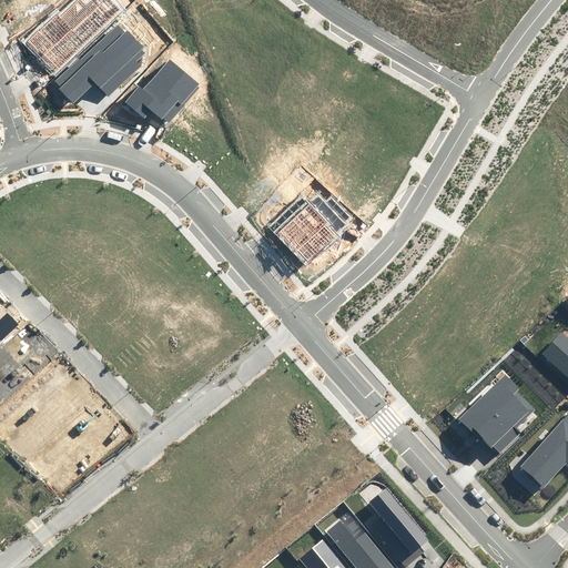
[(95,84),(107,98),(142,66),(138,61),(146,53),(142,49),(144,48),(128,29),(124,32),(118,24),(56,81),(61,87),(59,89),(73,104),(95,84)]
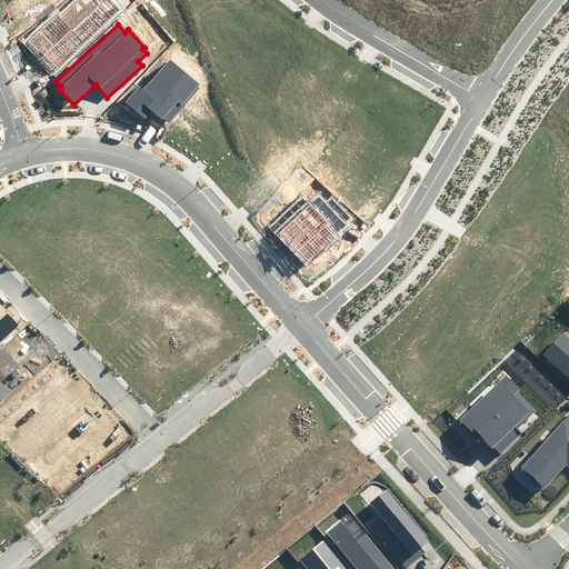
[(163,118),(169,122),(200,89),(198,87),(199,85),(170,59),(142,89),(139,87),(126,100),(146,118),(151,111),(161,120),(163,118)]
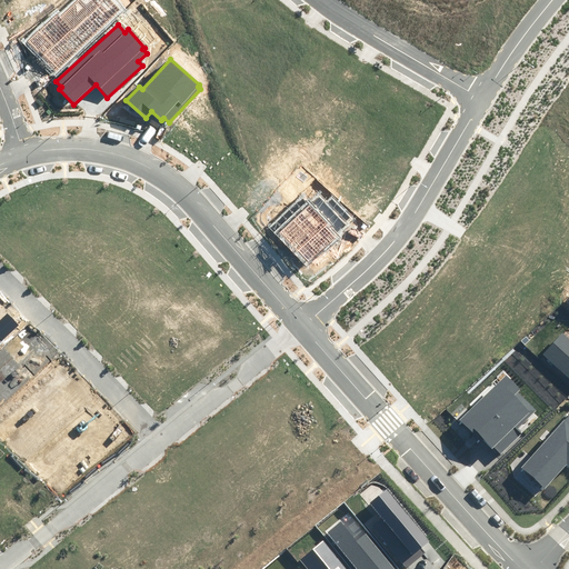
[(0,319),(0,338),(2,340),(18,326),(7,313),(0,319)]
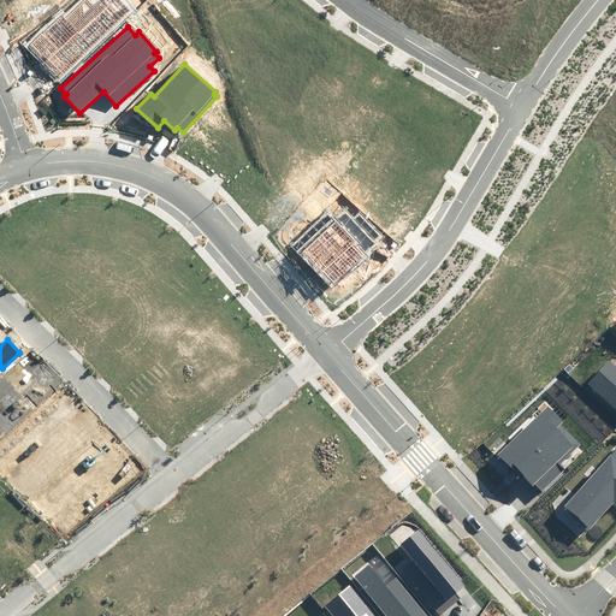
[(615,363),(612,360),(588,384),(615,410),(615,363)]
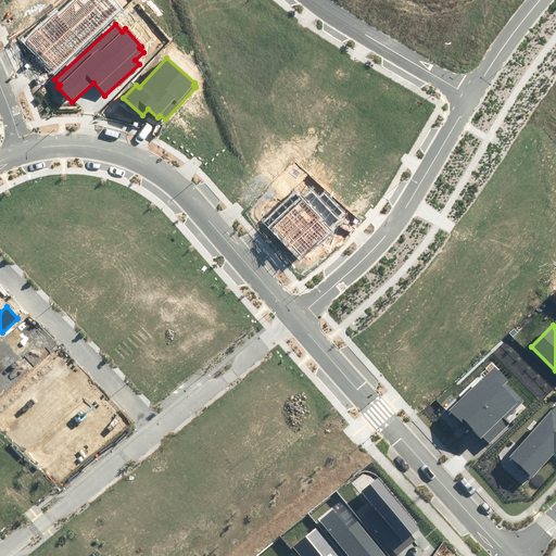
[(496,367),(451,409),(489,445),(509,427),(503,420),(526,399),(510,381),(496,367)]
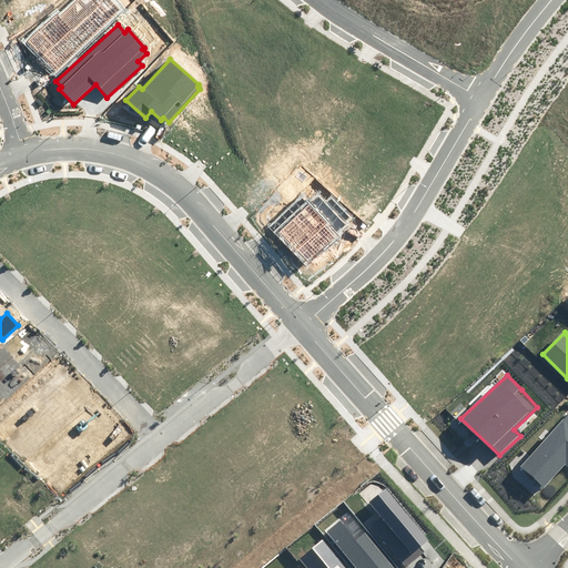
[(567,415),(521,466),(544,488),(567,464),(567,415)]
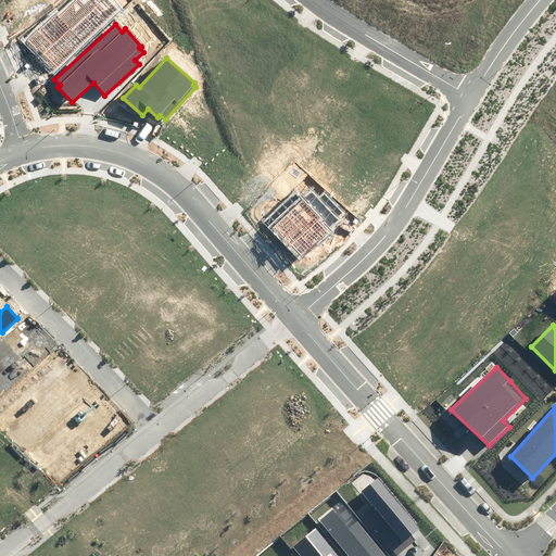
[(379,479),(346,504),(390,555),(396,555),(424,533),(379,479)]
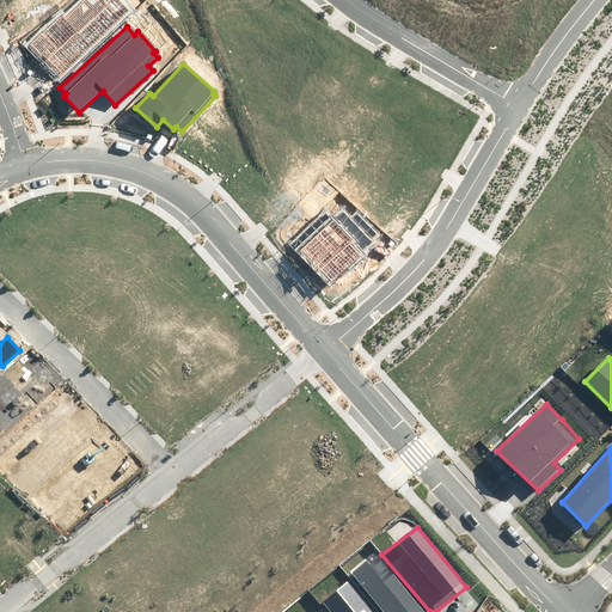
[(367,562),(352,573),(383,611),(423,611),(381,558),(369,565),(367,562)]
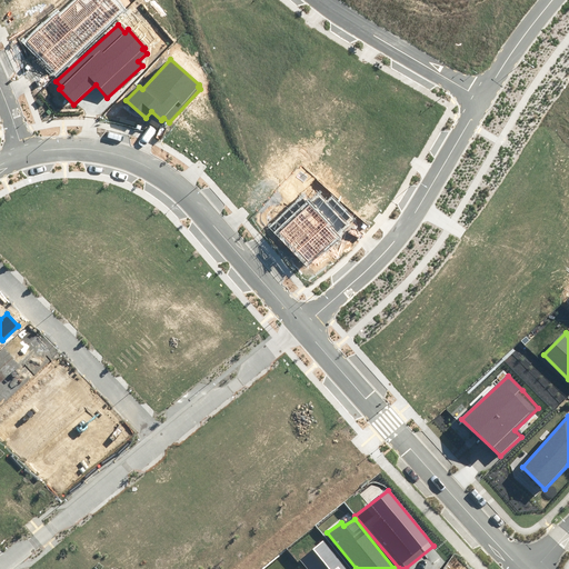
[(346,568),(325,541),(300,561),(307,568),(346,568)]
